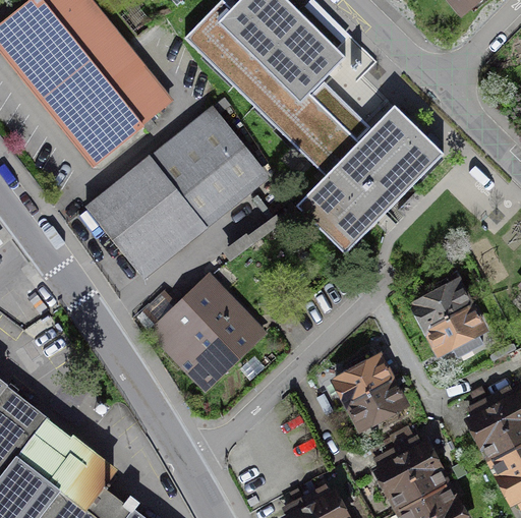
[(27,0),(0,22),(0,44),(95,162),(142,123),(140,121),(150,114),(150,115),(169,100),(88,0),(27,0)]
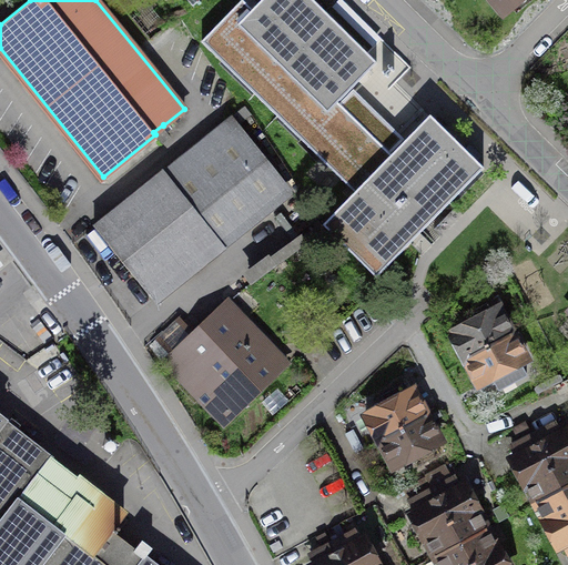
[(430,114),(388,158),(366,135),(375,128),(367,121),(361,114),(353,122),(333,103),(375,60),(372,57),(313,0),(261,0),(253,9),(243,0),(241,0),(203,39),(356,190),(324,222),(376,273),(416,232),(482,165),(430,114)]
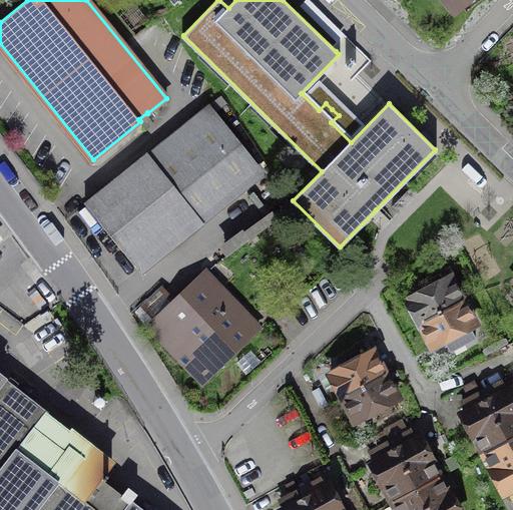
[(445,0),(455,12),(469,0),(445,0)]
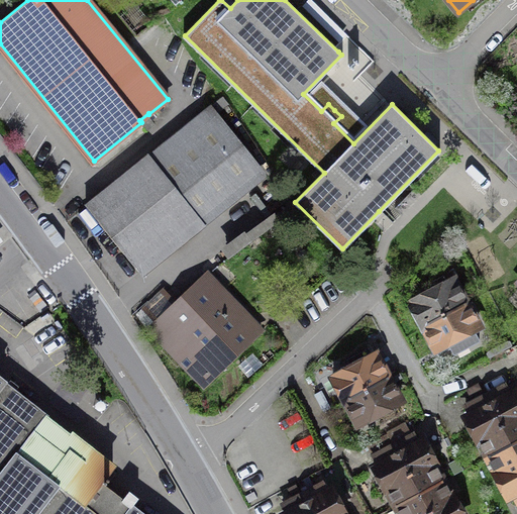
[(357,63),(353,58),(347,64),(352,69),(357,63)]
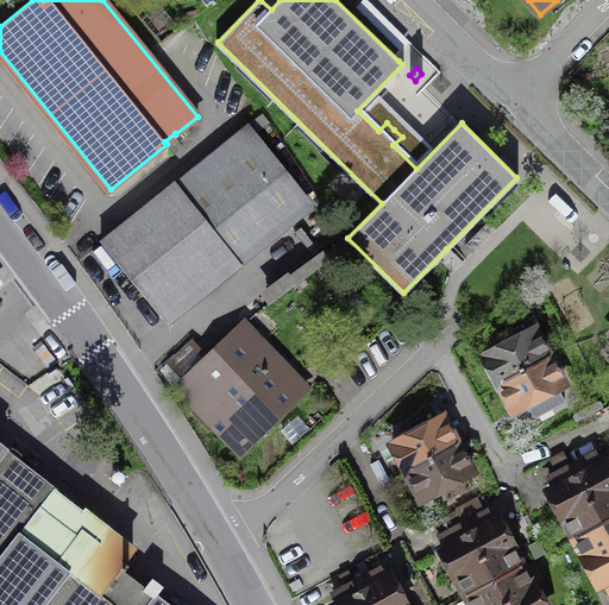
[(242,127),(101,240),(162,315),(232,259),(302,203),(242,127)]
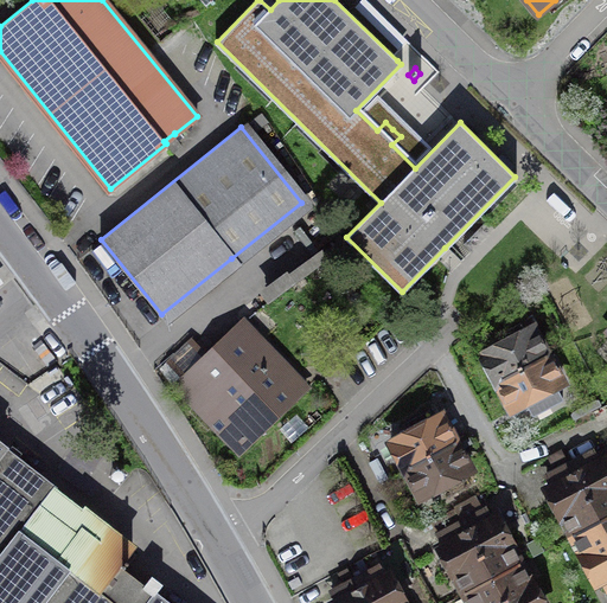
[(192,337),(159,367),(176,385),(210,422),(237,450),(305,385),(274,353),(243,320),(209,353),(192,337)]
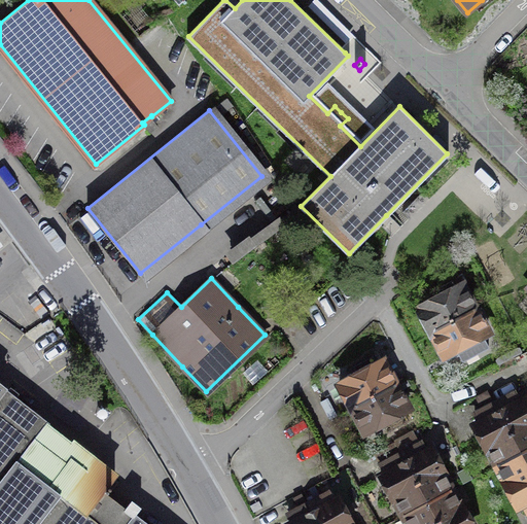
[(432,329),(476,307),(462,283),(457,286),(452,278),(429,290),(431,294),(433,299),(419,306),(432,329)]
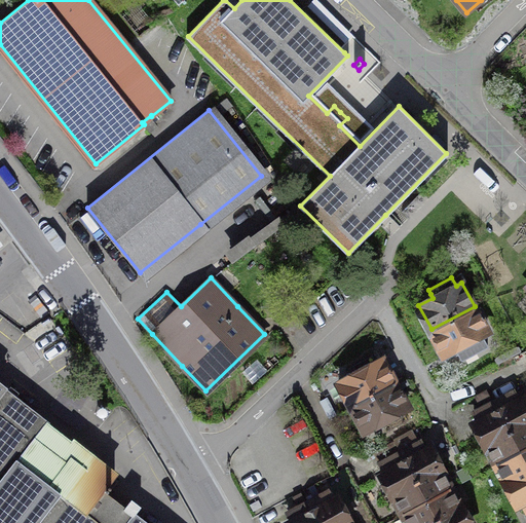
[(487,330),(475,306),(431,329),(444,353),(456,346),(456,347),(456,348),(460,346),(461,348),(462,350),(458,352),(461,358),(461,359),(462,359),(463,359),(487,345),(488,345),(488,344),(487,343),(482,333),(481,334),(481,333),(487,330)]
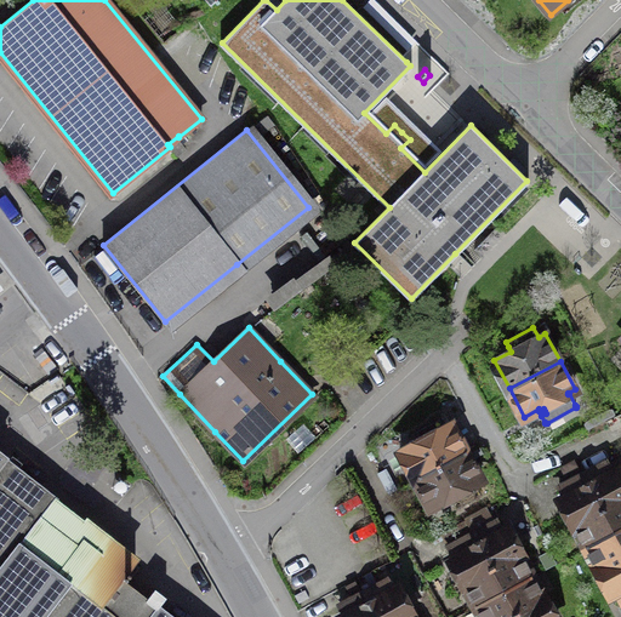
[(415,478),(467,451),(451,423),(445,427),(439,416),(412,430),(415,435),(417,441),(400,450),(415,478)]
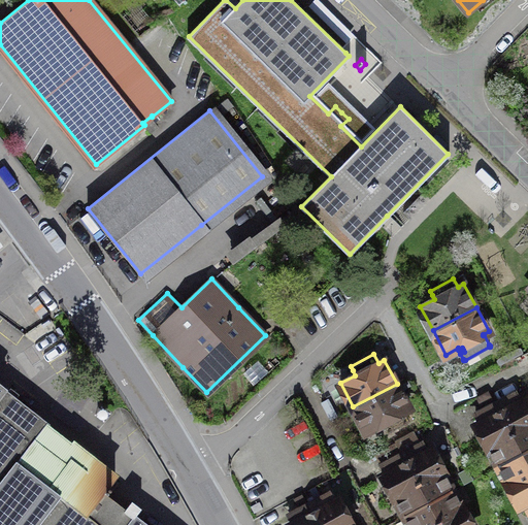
[(0,524),(149,524),(135,515),(141,506),(132,499),(125,509),(121,504),(104,524),(102,524),(86,512),(117,473),(63,432),(0,383),(0,524)]
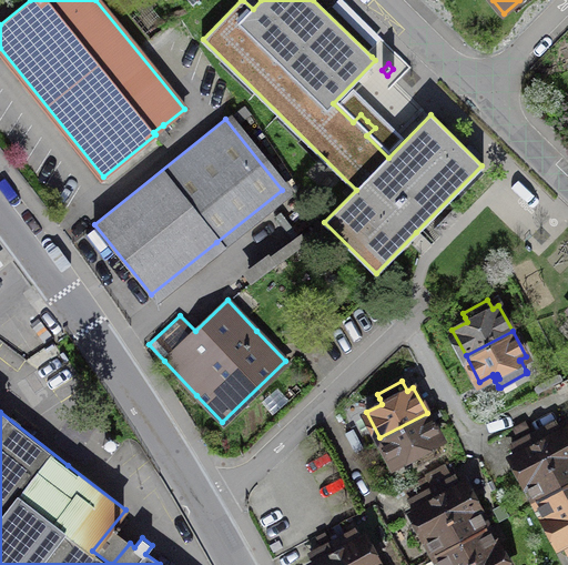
[(440,437),(427,413),(379,437),(394,463),(409,455),(412,460),(414,464),(439,450),(434,441),(440,437)]
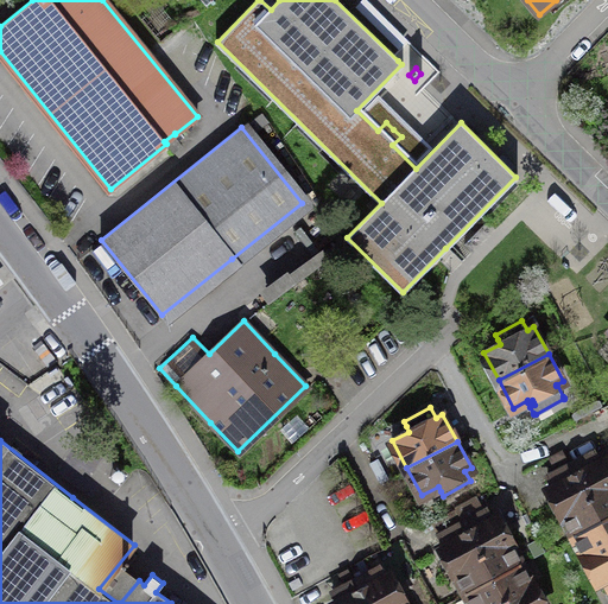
[(594,450),(571,462),(601,519),(607,515),(607,465),(603,458),(599,461),(596,455),(594,450)]
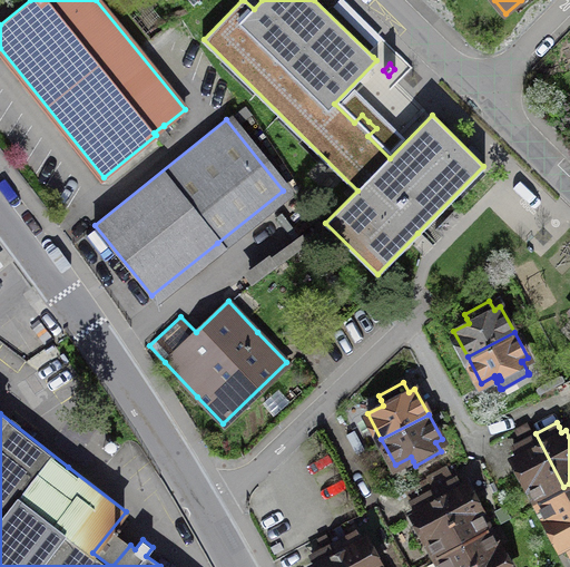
[(563,487),(536,433),(513,446),(517,450),(519,455),(513,458),(528,484),(529,482),(539,500),(563,487)]
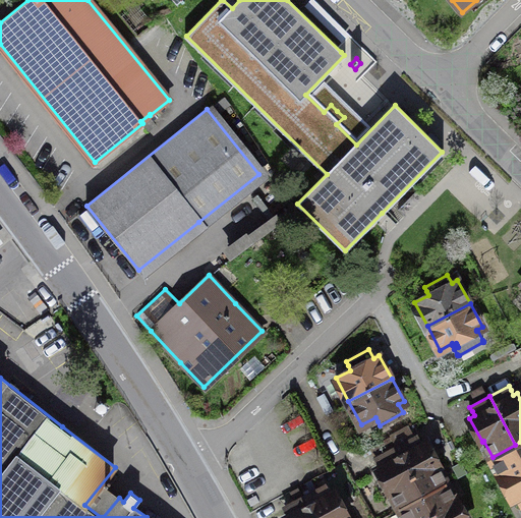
[(416,436),(397,446),(422,495),(446,482),(437,466),(438,466),(425,442),(421,444),(419,440),(416,436)]
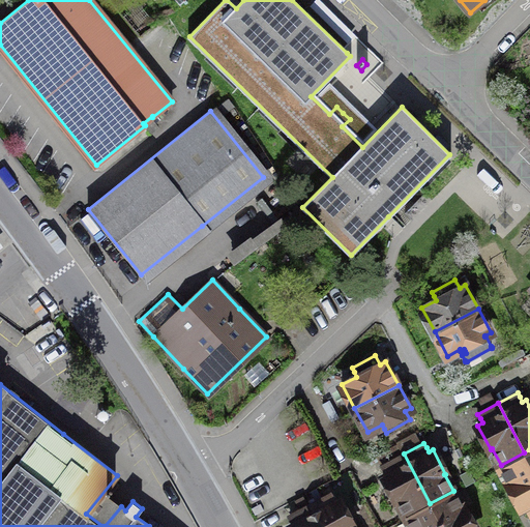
[(529,463),(524,452),(501,465),(509,481),(508,482),(521,506),(526,504),(528,508),(529,511),(529,463)]
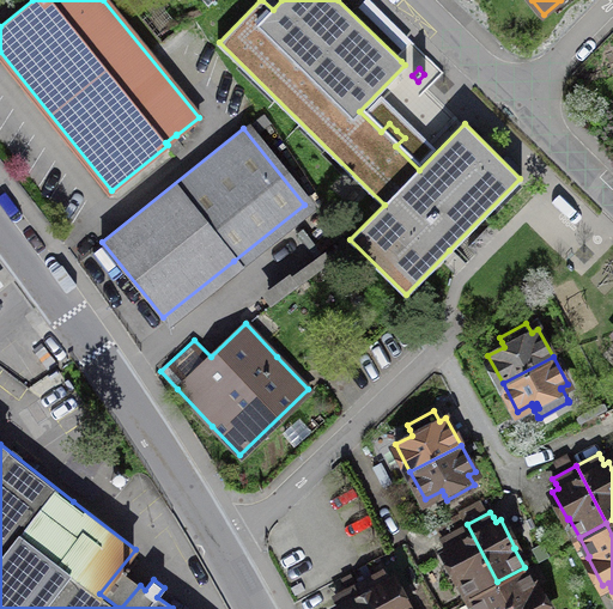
[(497,582),(467,524),(443,536),(447,542),(449,547),(444,549),(459,578),(461,577),(471,596),(497,582)]
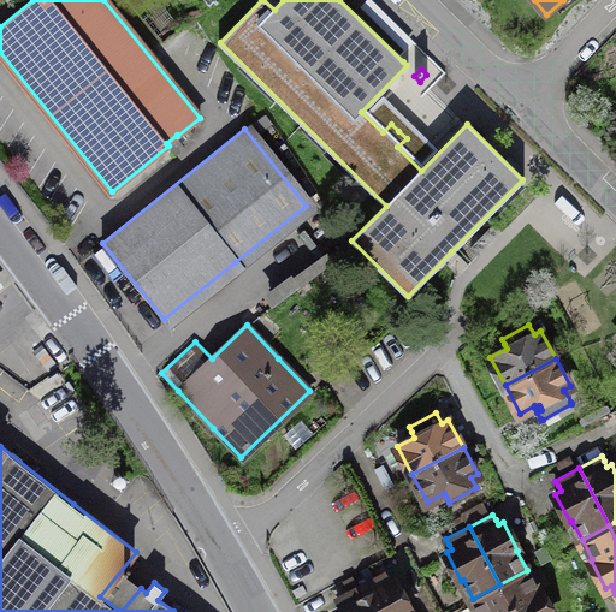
[(527,570),(499,584),(514,611),(550,611),(538,589),(537,589),(527,570)]
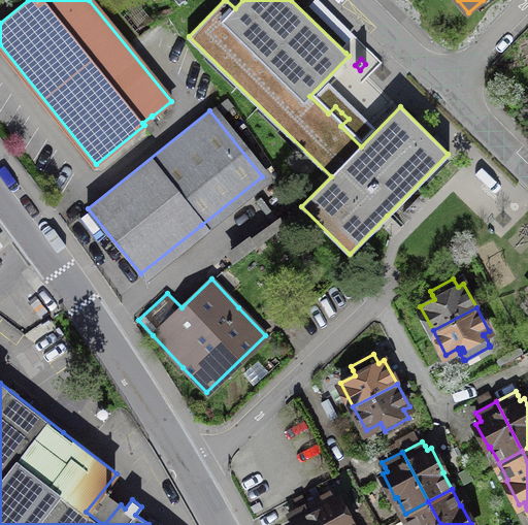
[(328,492),(308,502),(321,524),(350,524),(349,523),(351,522),(337,498),(333,500),(331,496),(328,492)]
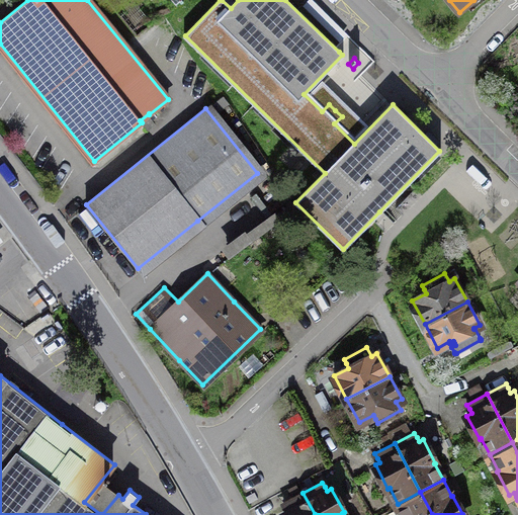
[(432,514),(420,492),(398,504),(403,514),(432,514)]
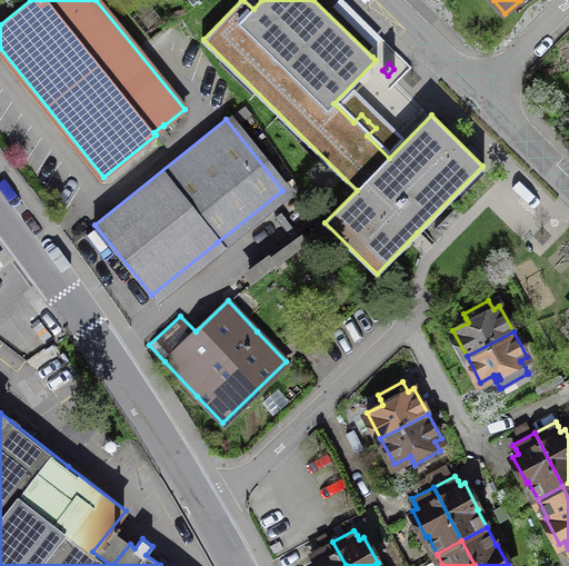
[(346,565),(332,542),(311,553),(313,557),(317,563),(311,565),(346,565)]
